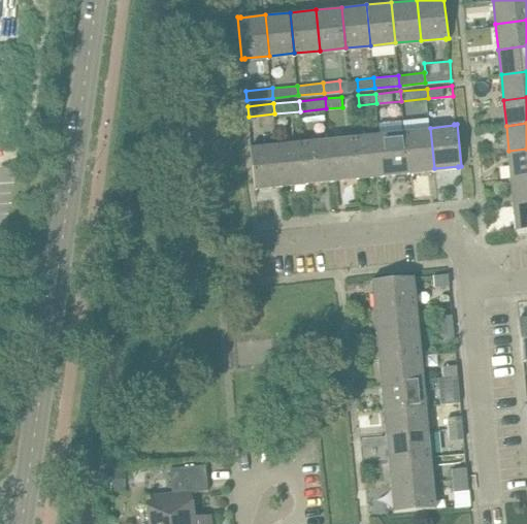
[(430,128),(404,130),(408,171),(434,168),(430,128)]
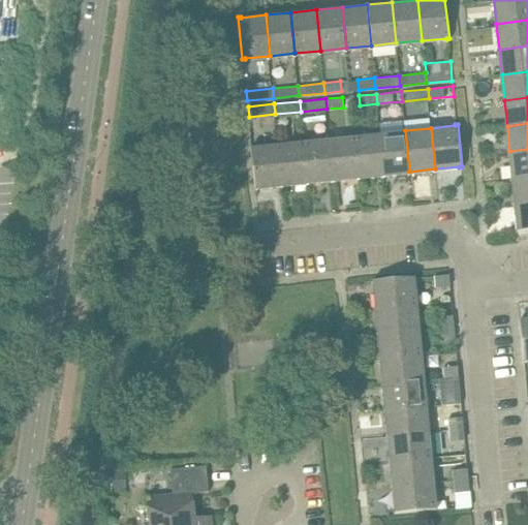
[(409,172),(405,130),(380,133),(384,174),(409,172)]
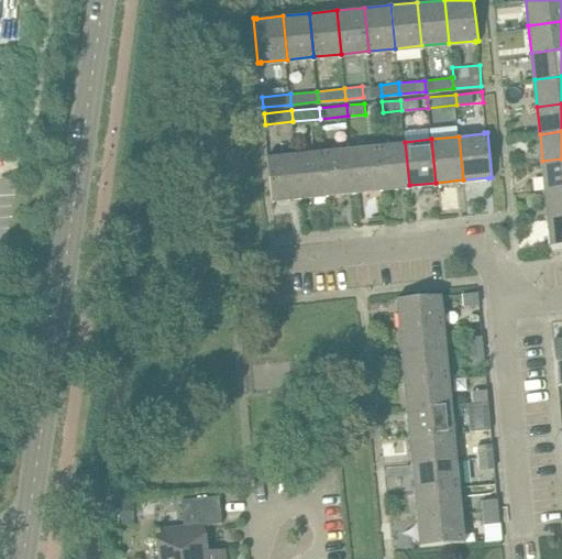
[(405,142),(378,144),(383,187),(409,185),(405,142)]
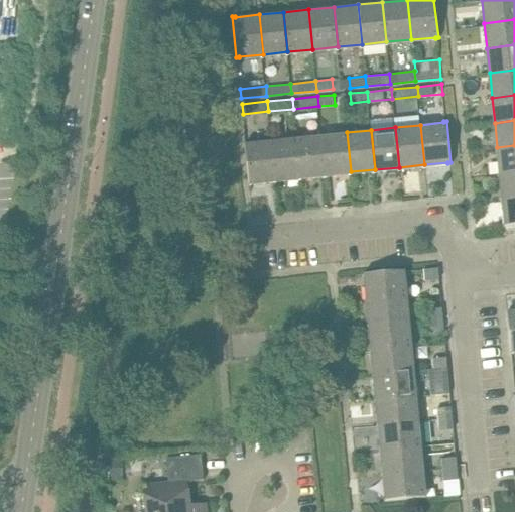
[(347,132),(322,135),(326,174),(351,171),(347,132)]
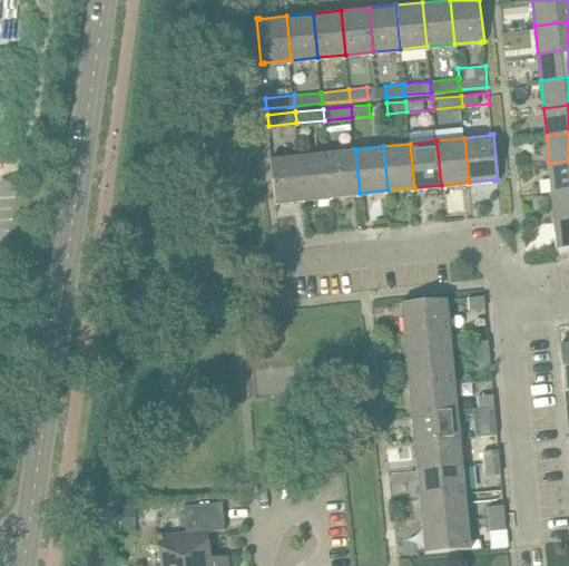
[(355,149),(327,152),(332,196),(360,193),(355,149)]
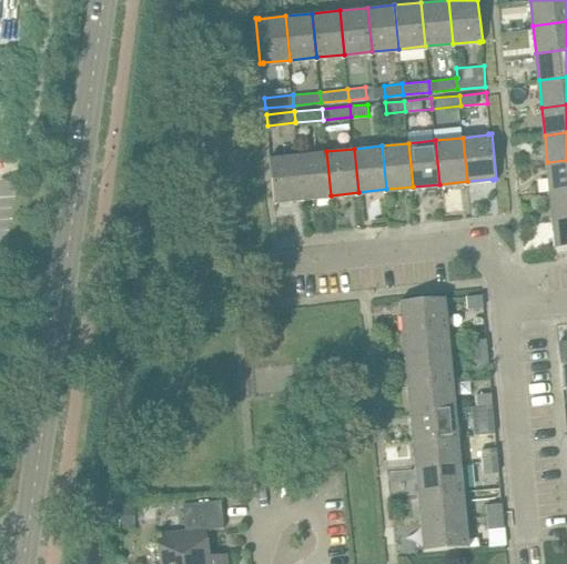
[(326,151),(299,154),(303,198),(331,195),(326,151)]
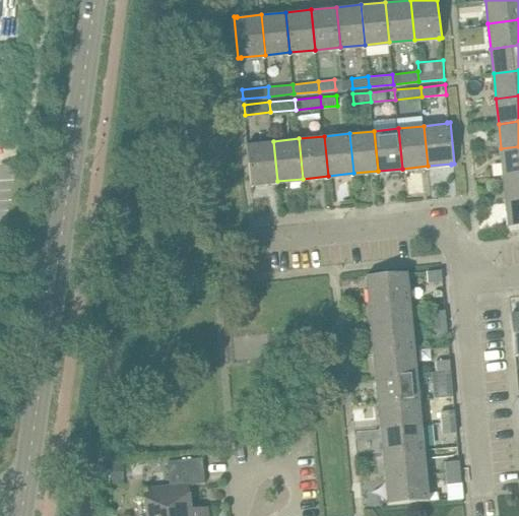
[(277,181),(273,141),(249,143),(249,142),(246,142),(251,185),(254,185),(253,184),(277,181)]
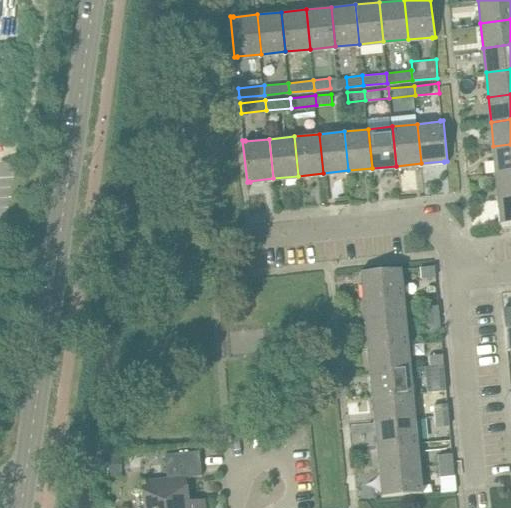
[(510,144),(493,146),(496,171),(510,169),(510,144)]
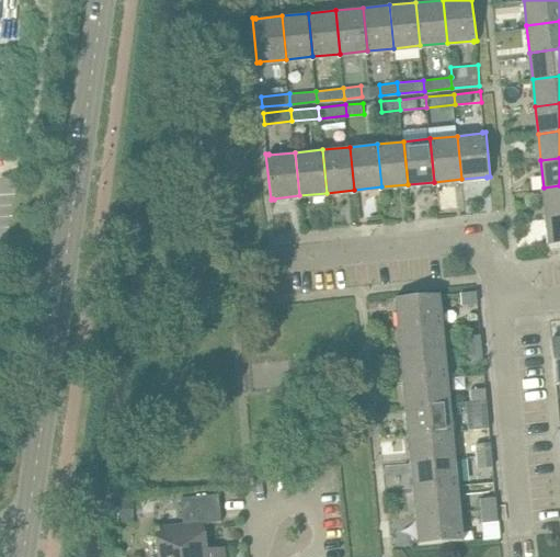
[(559,185),(544,188),(546,215),(559,213),(559,185)]
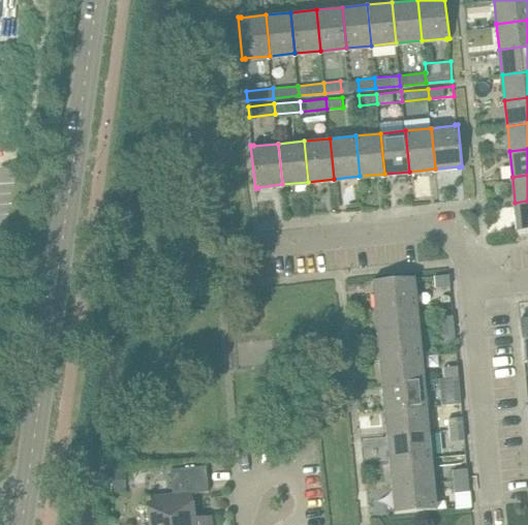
[(527,201),(515,203),(517,226),(517,229),(527,227),(527,201)]
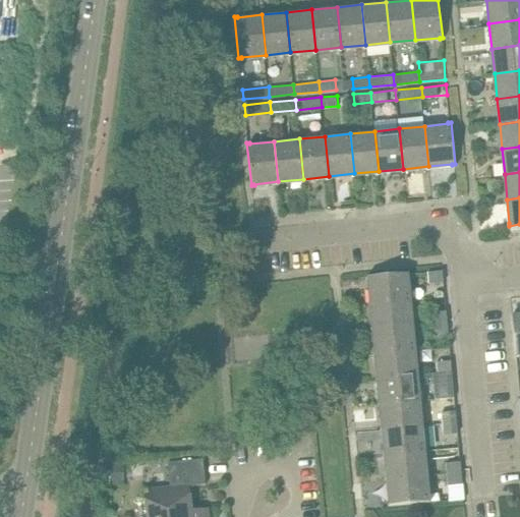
[(444,279),(443,268),(432,269),(434,280),(444,279)]
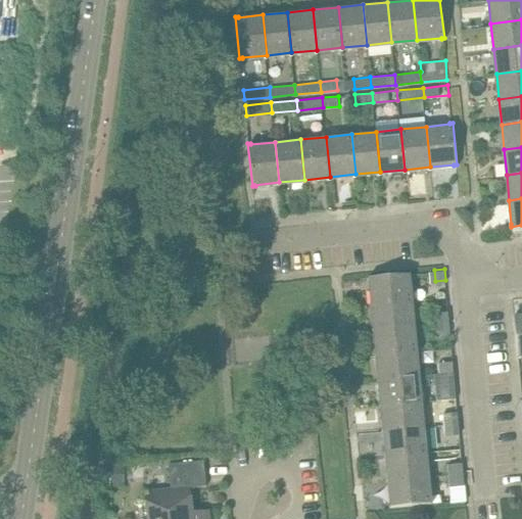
[(372,300),(412,297),(410,274),(411,274),(411,271),(368,275),(369,278),(370,278),(372,300)]
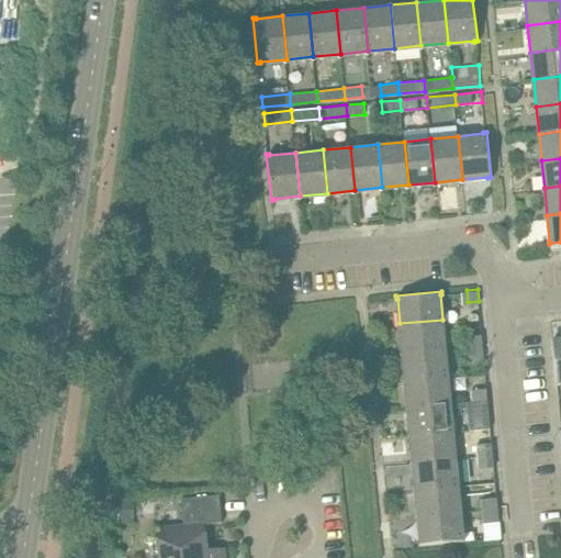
[(442,320),(400,323),(402,352),(445,347),(442,320)]
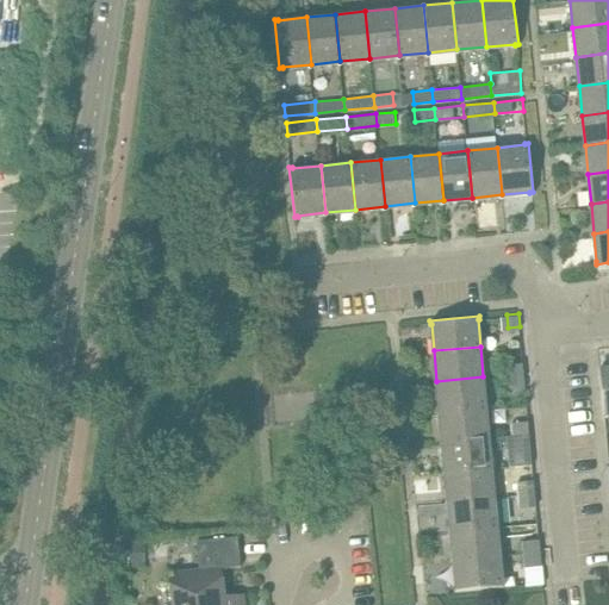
[(513,374),(523,373),(522,361),(511,362),(513,374)]
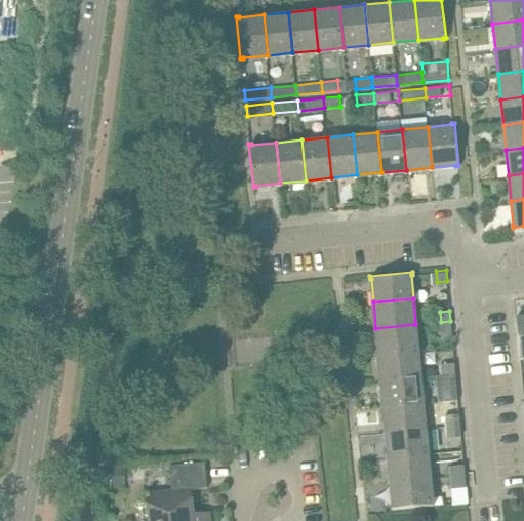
[(450,321),(441,322),(442,333),(452,332),(450,321)]
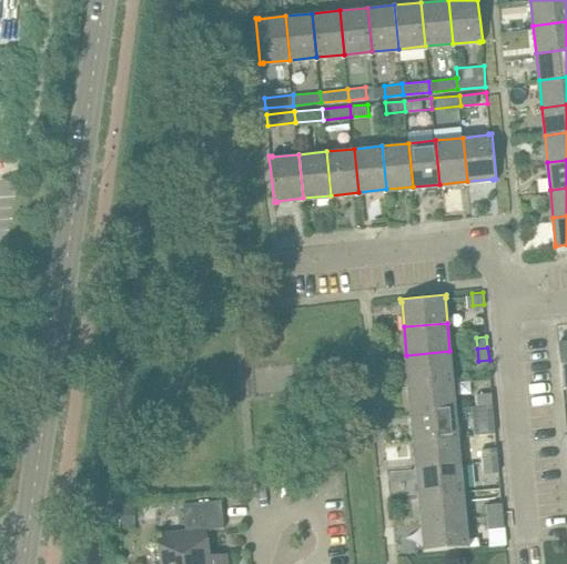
[(449,351),(406,355),(408,382),(453,379),(449,351)]
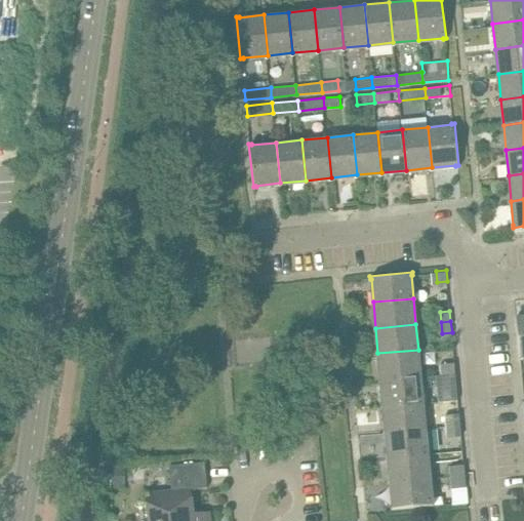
[(418,350),(377,353),(380,378),(420,374),(418,350)]
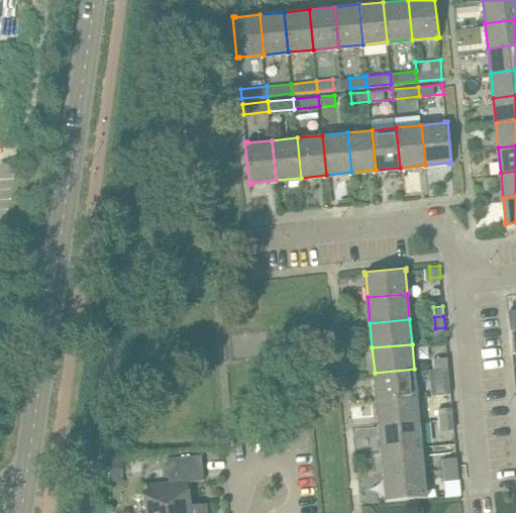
[(439,367),(448,366),(447,355),(438,356),(439,367)]
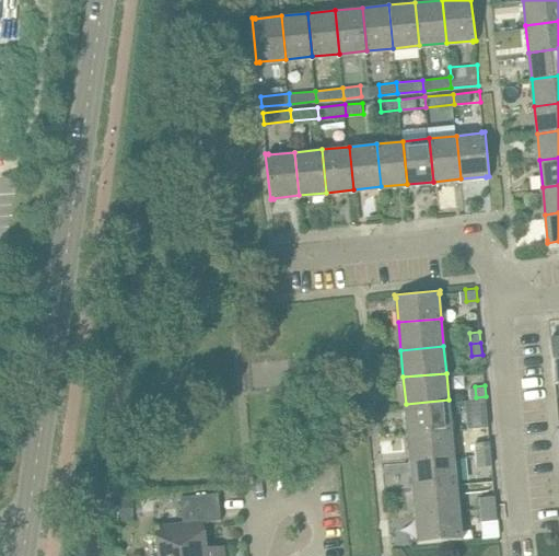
[(486,396),(476,397),(478,426),(489,425),(486,396)]
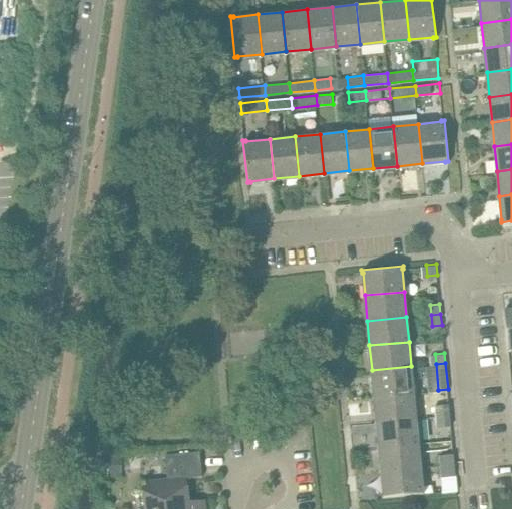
[(411,366),(372,370),(374,395),(413,391),(411,366)]
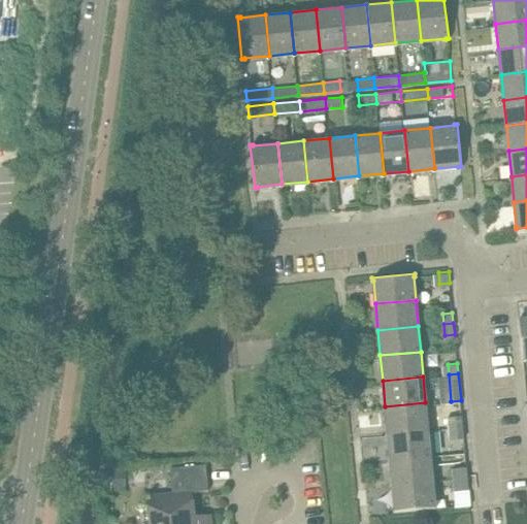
[(425,402),(385,406),(387,431),(428,427),(425,402)]
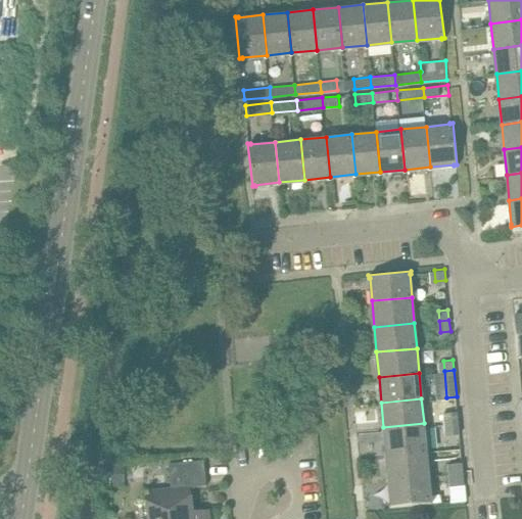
[(448,421),(459,420),(458,410),(447,411),(448,421)]
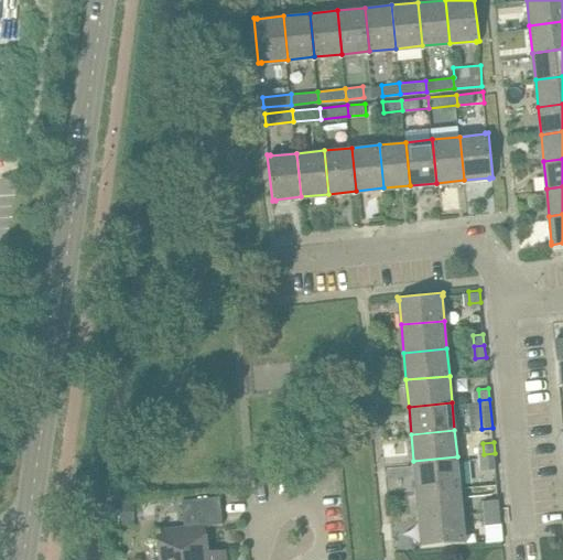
[(496,466),(495,453),(484,454),(485,467),(496,466)]
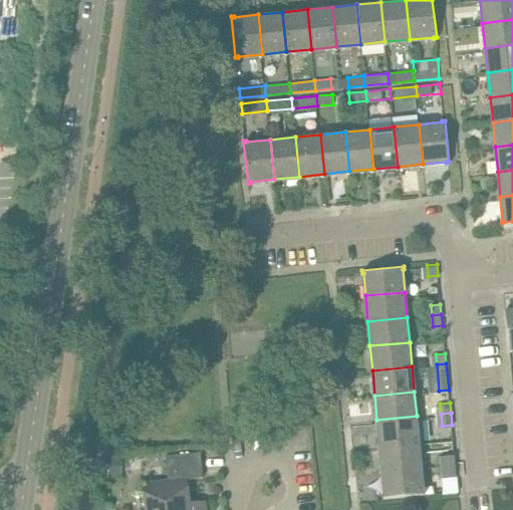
[(419,441),(417,416),(376,420),(379,445),(419,441)]
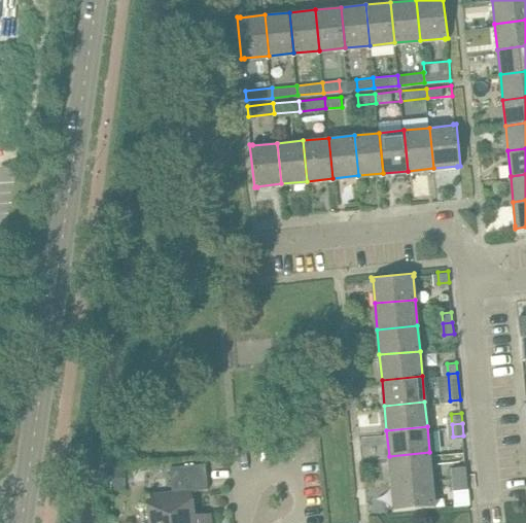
[(429,452),(389,456),(391,482),(431,478),(429,452)]
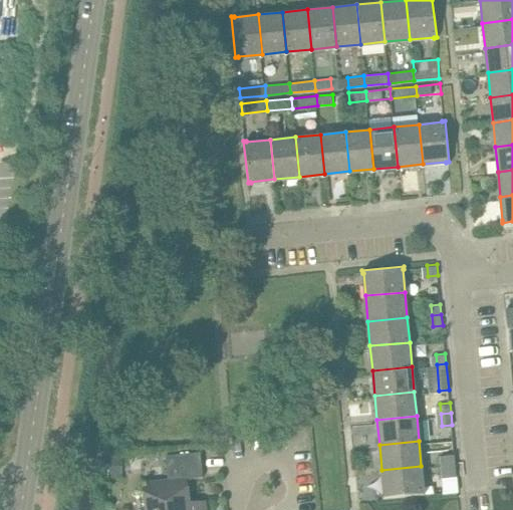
[(168,474),(204,473),(204,450),(168,451),(168,474)]
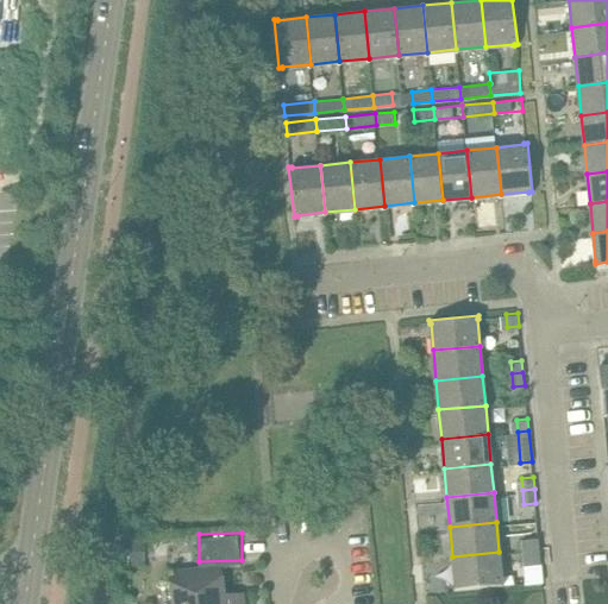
[(528,548),(539,548),(539,536),(527,538),(528,548)]
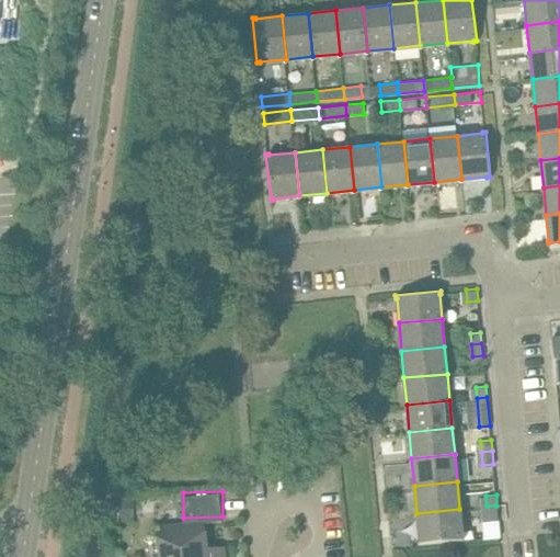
[(120,496),(117,513),(130,514),(133,497),(120,496)]
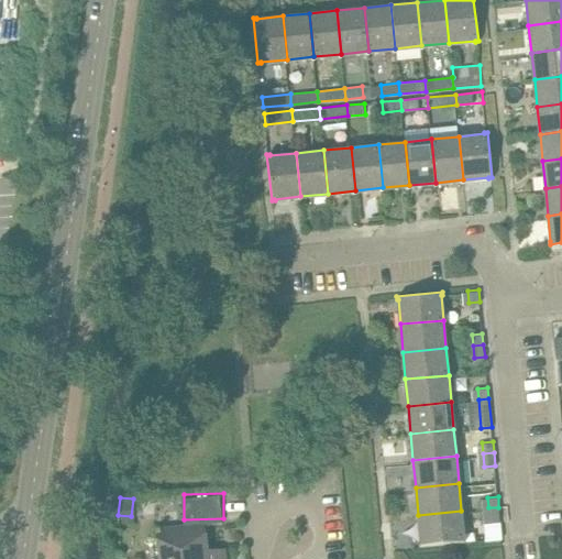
[(498,507),(488,507),(489,521),(500,519),(498,507)]
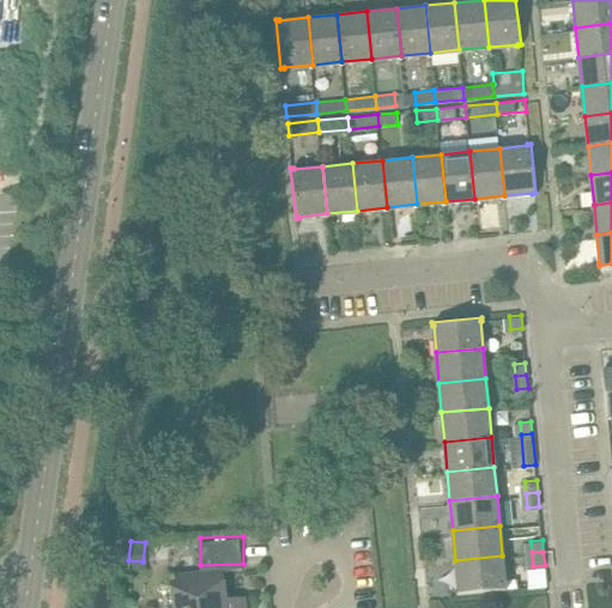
[(506,584),(502,555),(455,560),(458,589),(456,589),(458,593),(507,588),(507,584),(506,584)]
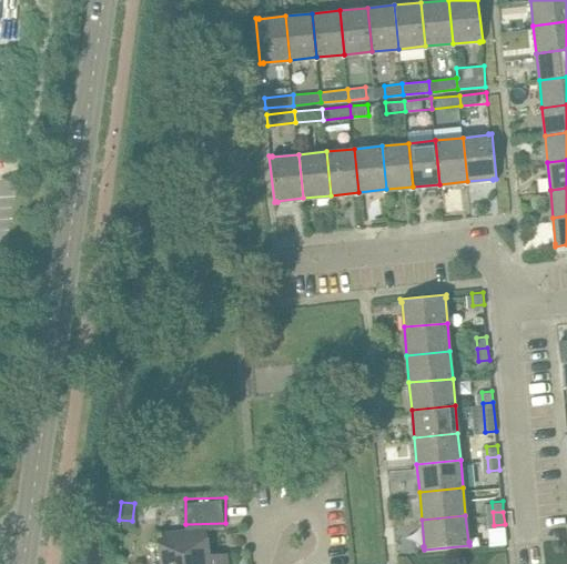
[(159,563),(228,563),(228,551),(209,553),(206,526),(157,531),(159,563)]
